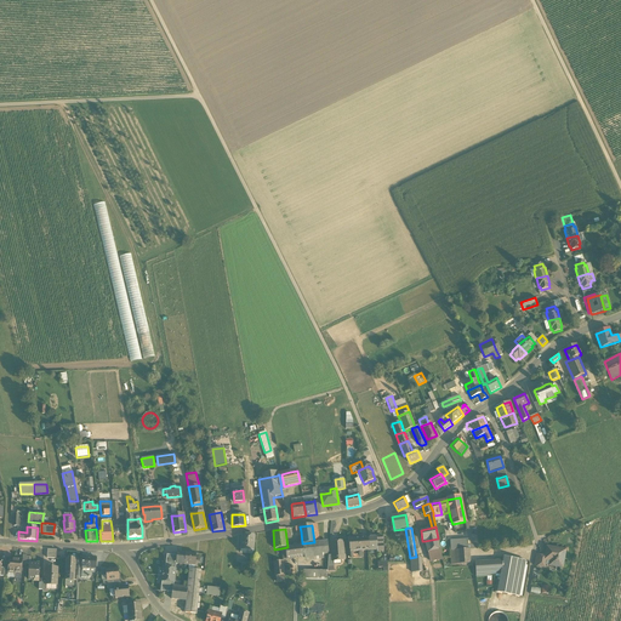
[(240,550),(254,551),(255,536),(241,535),(240,550)]
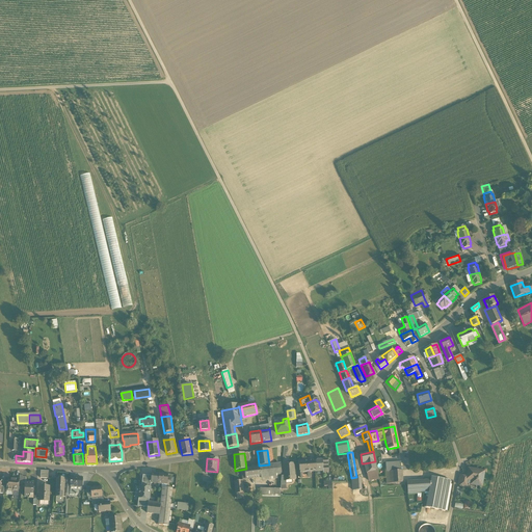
[(311,472),(316,472),(316,460),(299,461),(300,473),(302,473),(308,473),(311,472)]
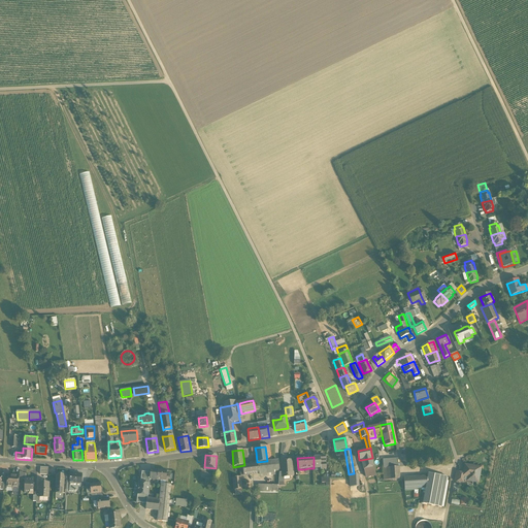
[(364,470),(374,468),(372,458),(361,460),(364,470)]
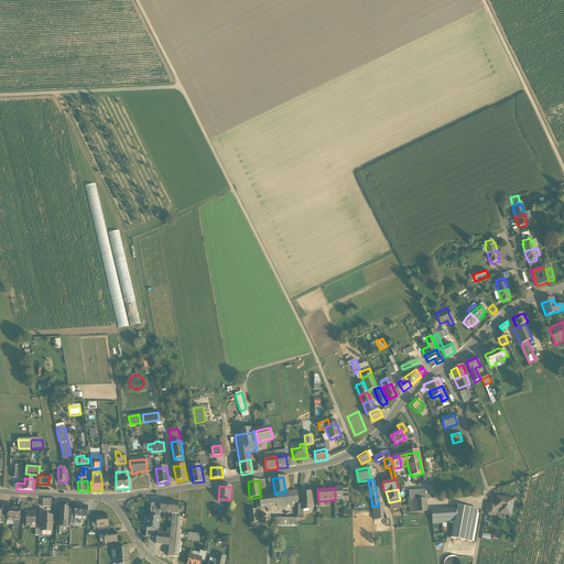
[(409,491),(410,500),(418,499),(425,499),(425,490),(409,491)]
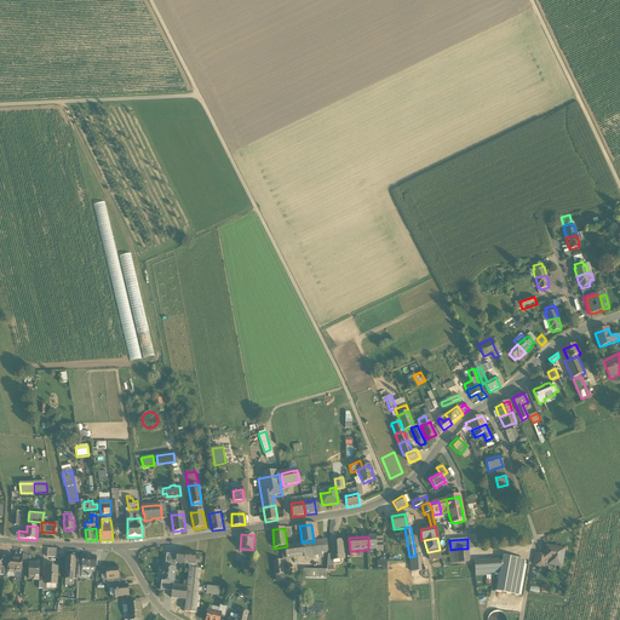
[(332,560),(333,560),(339,558),(340,560),(343,560),(344,558),(344,556),(343,555),(342,541),(333,541),(333,552),(332,552),(332,555),(332,560)]
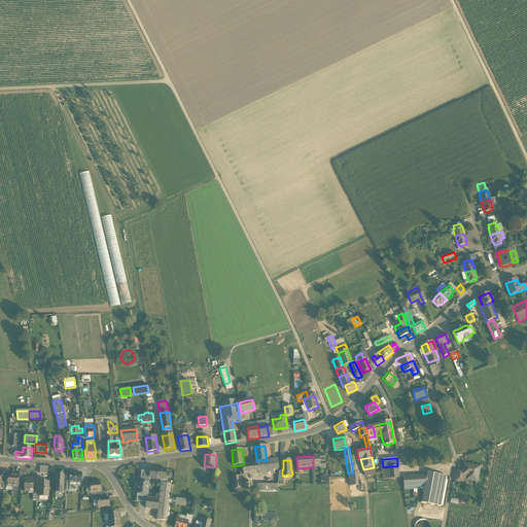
[(240,475),(258,472),(256,462),(244,464),(239,465),(240,475)]
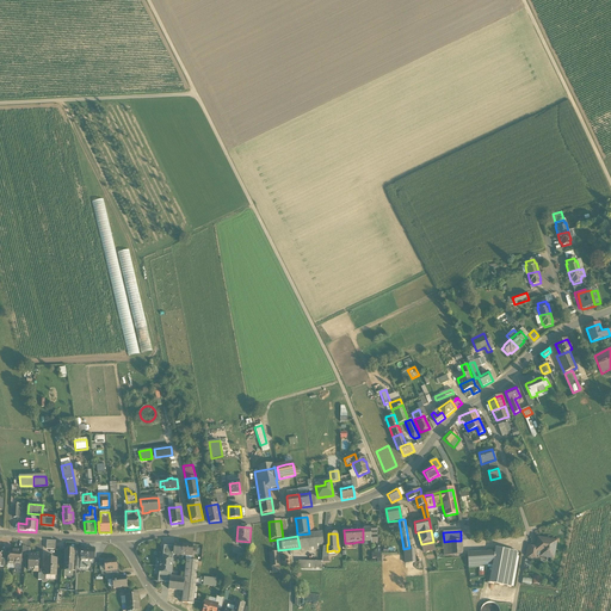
[(536,551),(541,551),(547,553),(545,557),(553,559),(556,542),(538,539),(537,548),(536,550),(536,551)]
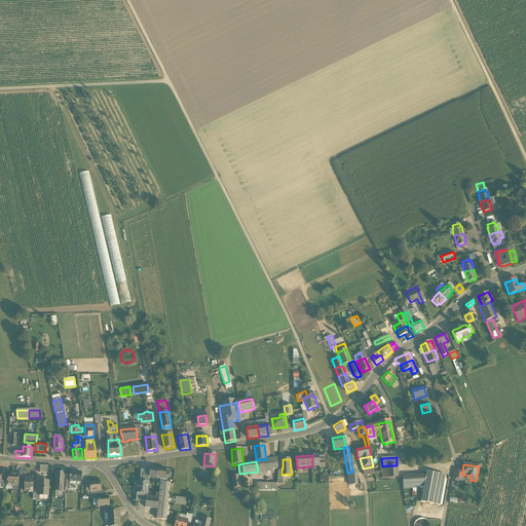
[(382,479),(390,478),(389,465),(382,466),(381,466),(382,479)]
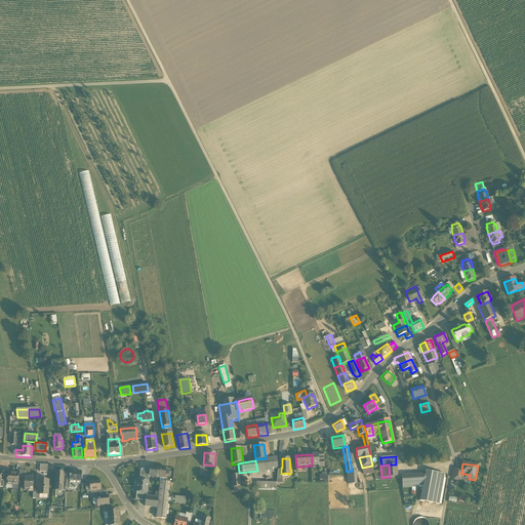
[(396,465),(389,465),(390,477),(397,476),(396,465)]
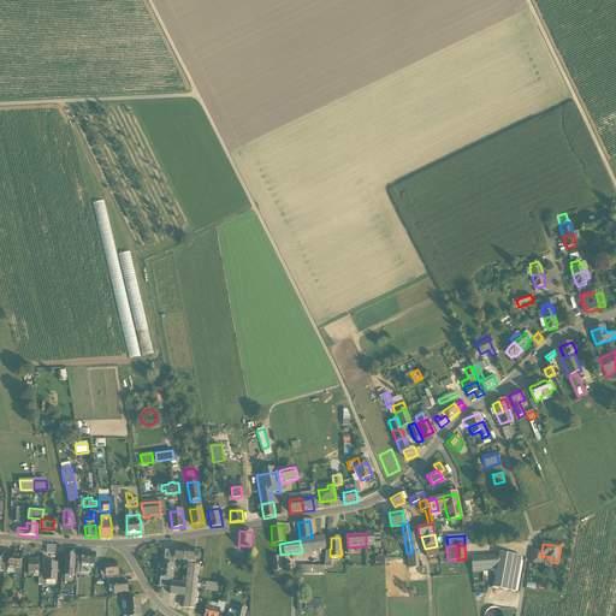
[(184,549),(176,548),(176,552),(175,560),(183,561),(184,549)]
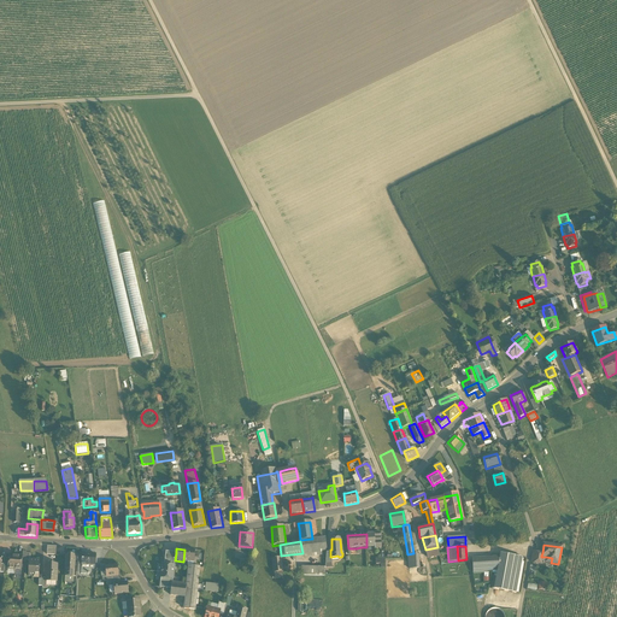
[(194,563),(195,551),(184,550),(183,562),(188,562),(194,563)]
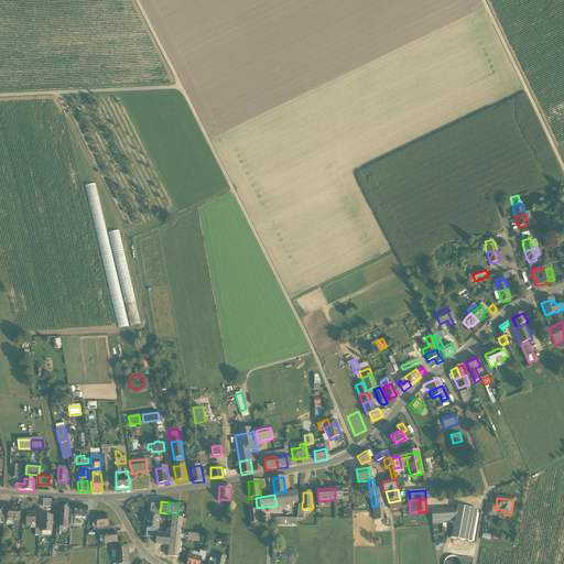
[(161,506),(151,505),(150,517),(159,517),(160,512),(161,506)]
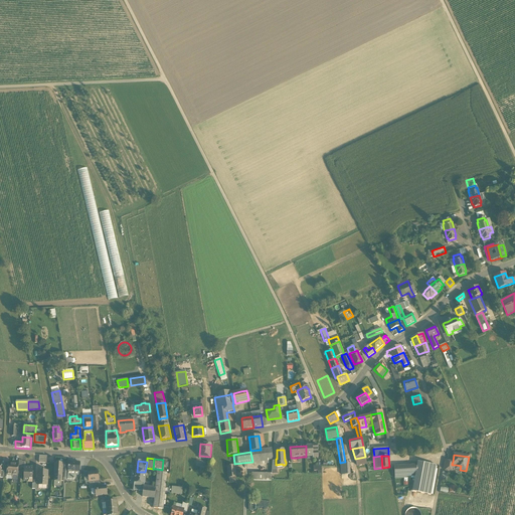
[(446,470),(451,471),(452,465),(452,464),(453,462),(448,461),(445,461),(443,469),(446,470)]
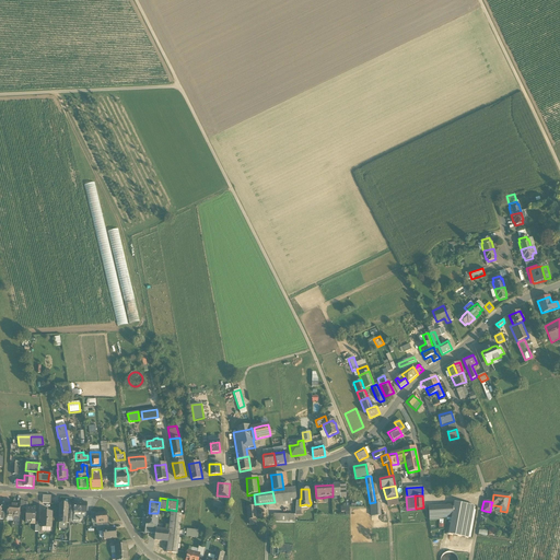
[(377,502),(375,502),(370,503),(370,509),(371,516),(380,516),(380,503),(377,504),(377,502)]
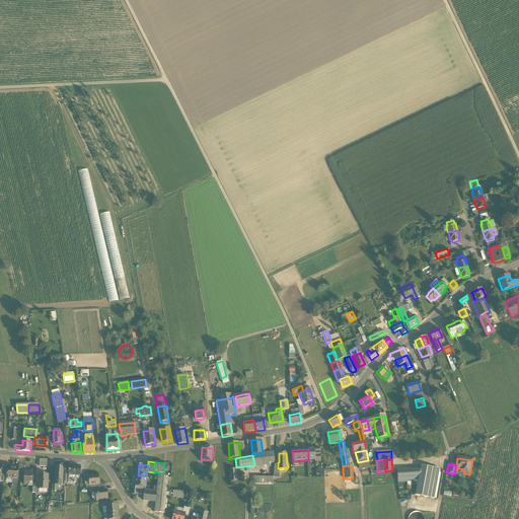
[(421,465),(420,469),(419,478),(416,496),(434,499),(439,469),(421,465)]
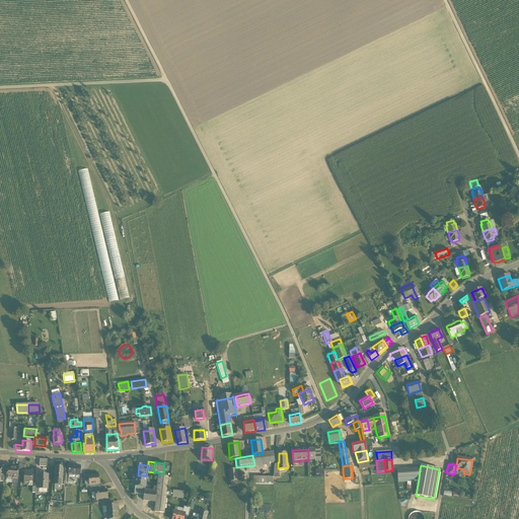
[(69,474),(69,475),(75,475),(80,475),(80,466),(69,466),(69,468),(69,474)]
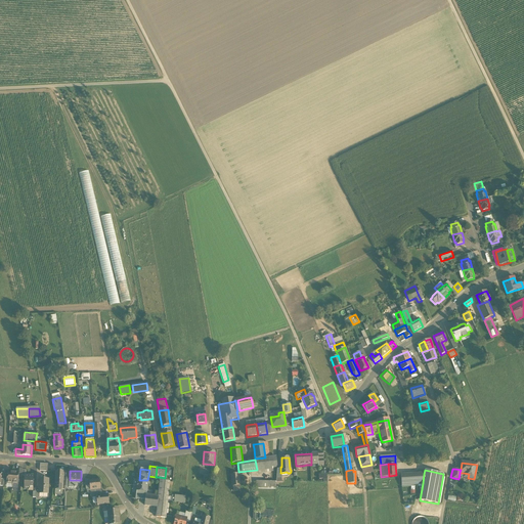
[(231,474),(232,486),(241,485),(238,474),(231,474)]
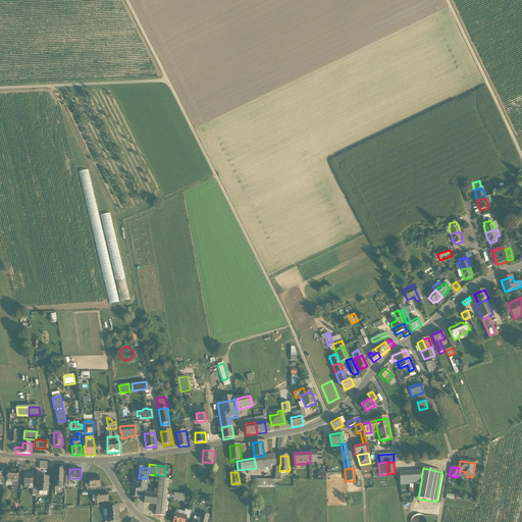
[(416,481),(421,481),(422,472),(400,474),(400,484),(416,483),(416,481)]
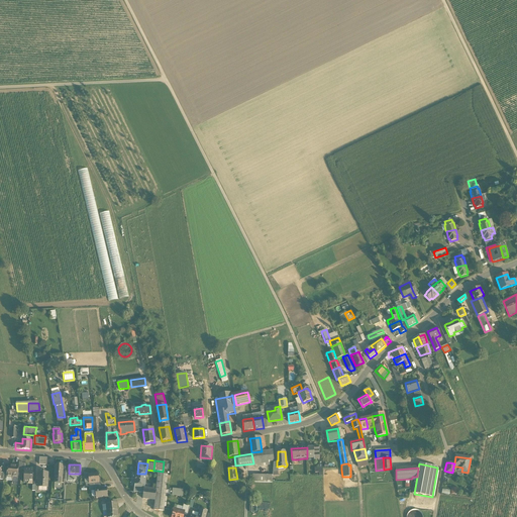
[(23,483),(28,483),(29,482),(32,482),(33,470),(24,470),(24,476),(23,483)]
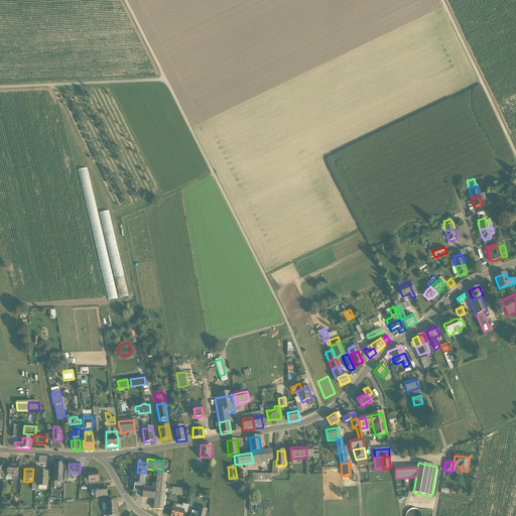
[(46,487),(47,487),(47,473),(39,472),(38,482),(38,486),(46,487)]
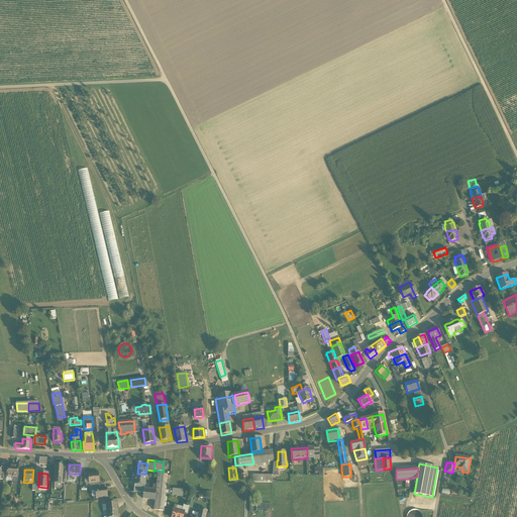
[(137,474),(136,473),(134,485),(144,486),(145,474),(137,474)]
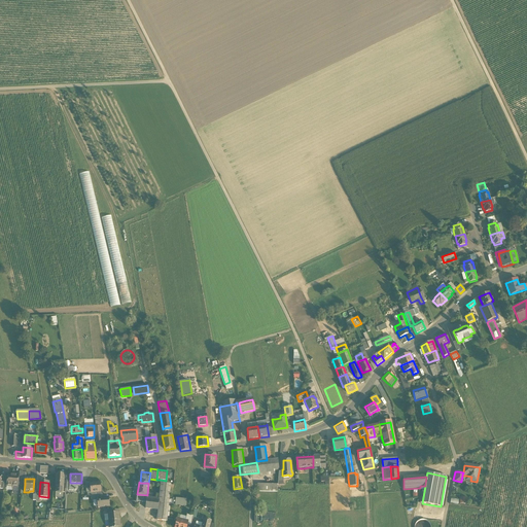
[(100,483),(90,484),(91,493),(97,492),(100,492),(100,488),(100,483)]
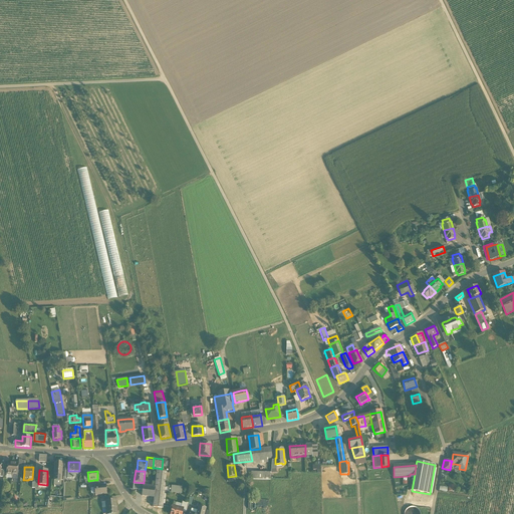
[(148,487),(144,487),(143,491),(142,496),(155,497),(154,507),(163,508),(167,473),(161,472),(158,472),(156,487),(148,486),(148,487)]
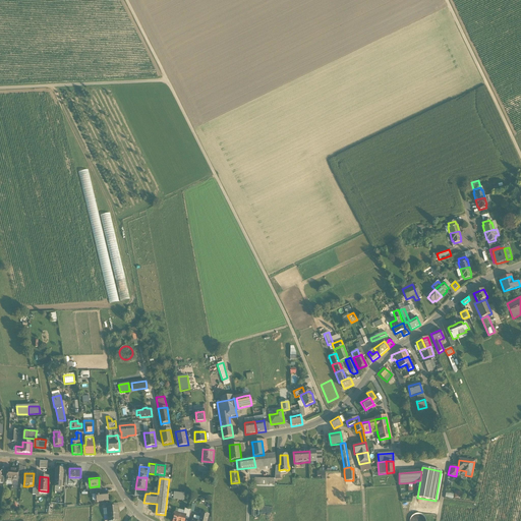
[(146,489),(135,488),(134,497),(145,498),(146,494),(146,489)]
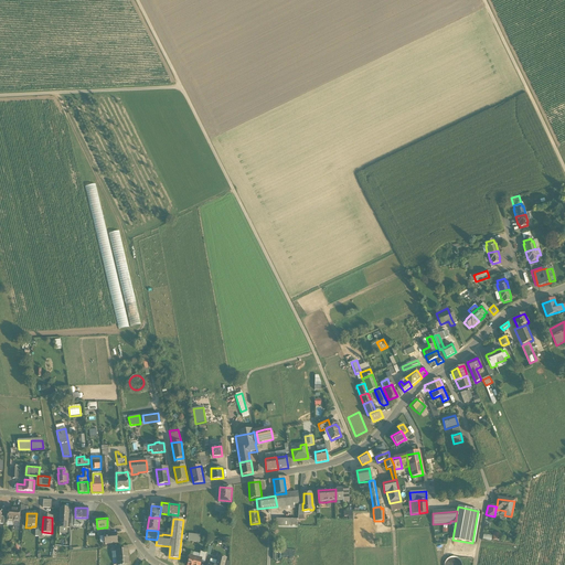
[(110,534),(104,534),(104,536),(105,543),(105,544),(117,543),(117,533),(110,534)]
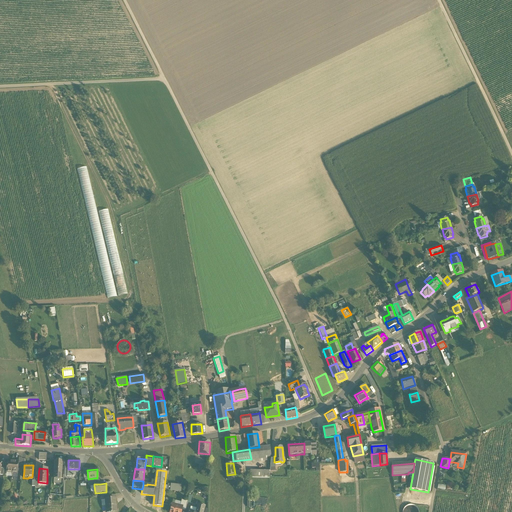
[(106,506),(106,511),(117,511),(115,499),(110,499),(105,500),(106,506)]
